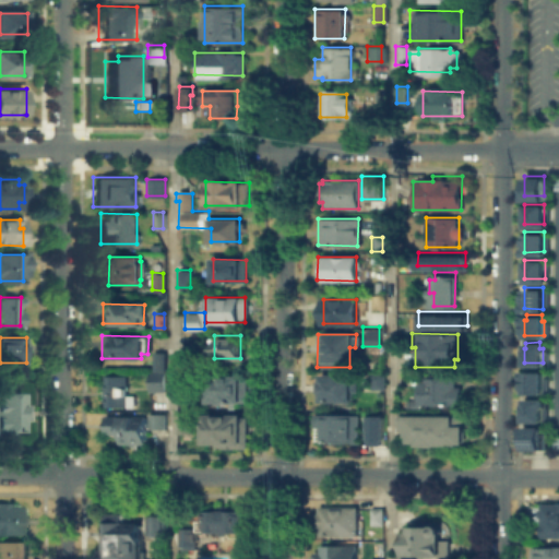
[(163,370),(152,370),(152,352),(163,352),(163,370)]
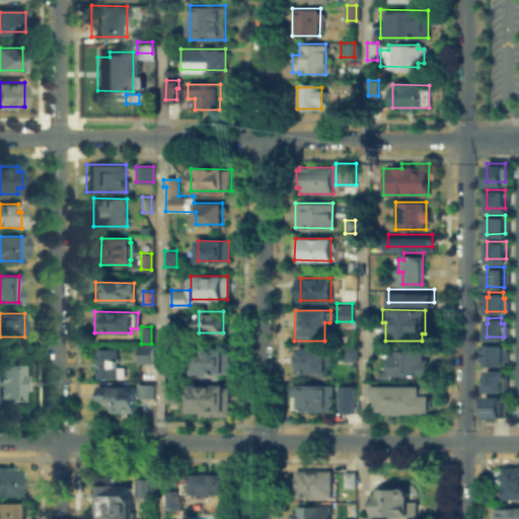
[(165,326),(181,326),(181,342),(165,342),(165,326)]
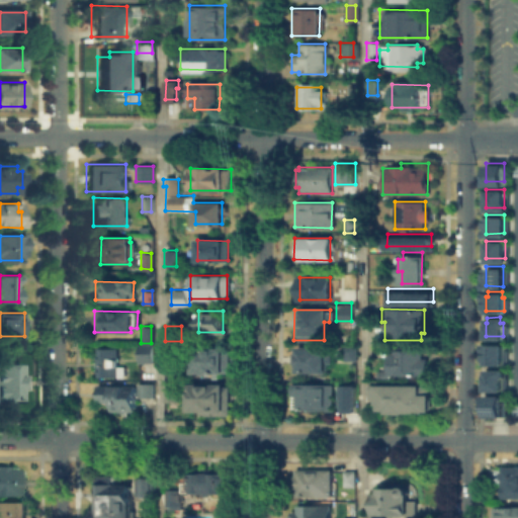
[(487,341),(505,341),(505,362),(486,362),(487,341)]
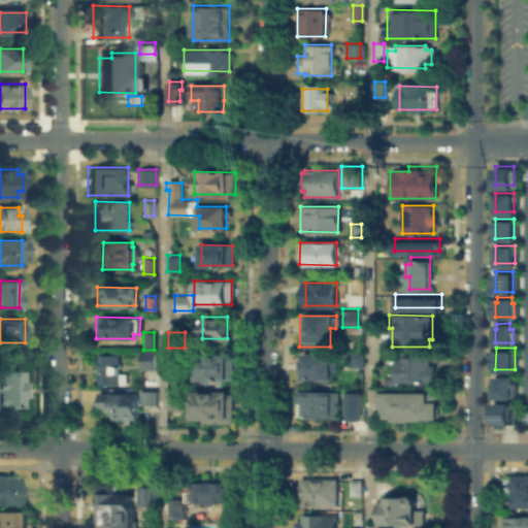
[(154,368),(138,368),(138,350),(143,350),(154,350),(154,368)]
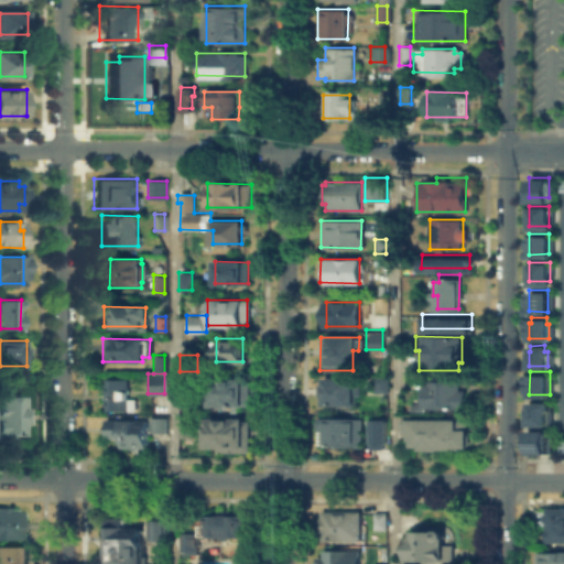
[(387,376),(386,391),(372,391),(372,376),(387,376)]
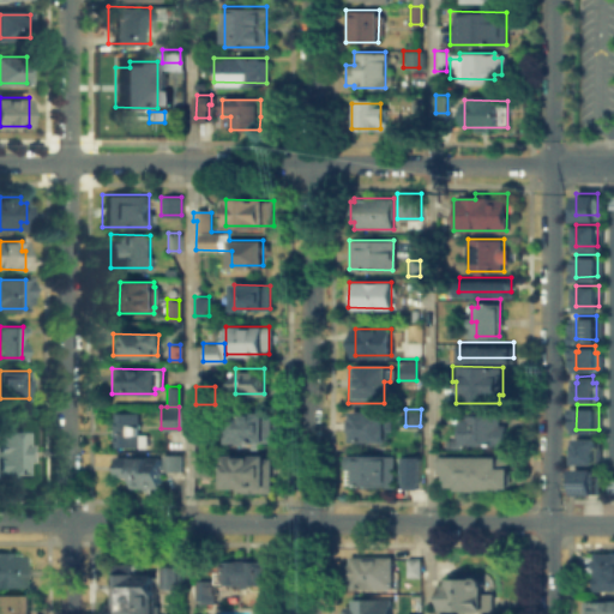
[(385,410),(385,441),(350,441),(350,431),(344,431),(344,417),(350,417),(350,410),(385,410)]
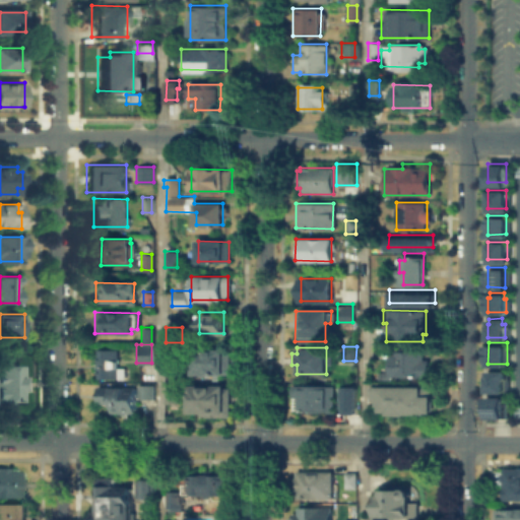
[(94,378),(94,349),(119,349),(119,378),(94,378)]
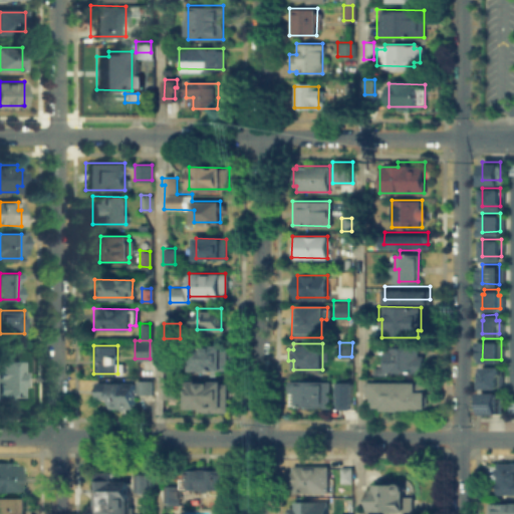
[(226,345),(226,369),(192,369),(192,345),(226,345)]
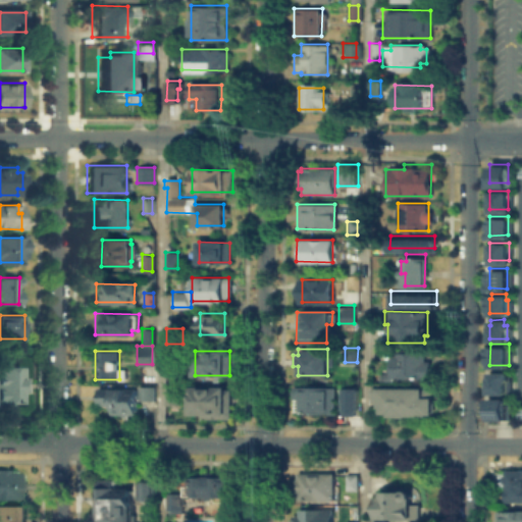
[(390,352),(427,353),(427,378),(390,378),(390,352)]
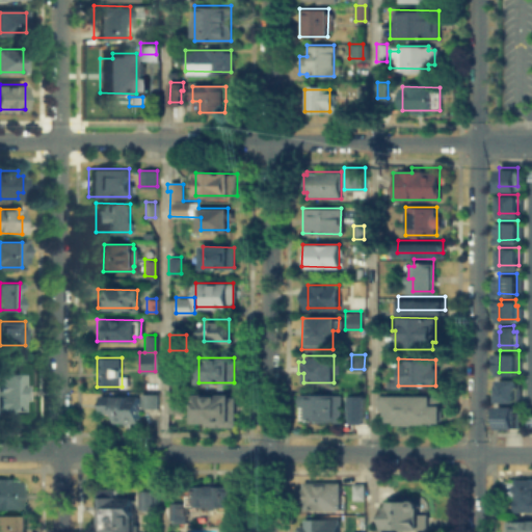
[(0,373),(23,373),(23,380),(20,380),(20,387),(25,387),(25,400),(18,399),(18,408),(6,408),(6,416),(0,416),(0,373)]
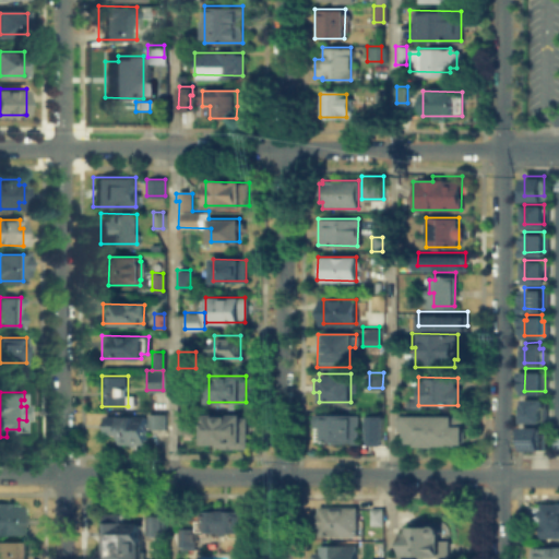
[(524,418),(524,404),(525,404),(525,397),(538,397),(538,404),(543,404),(543,418),(524,418)]
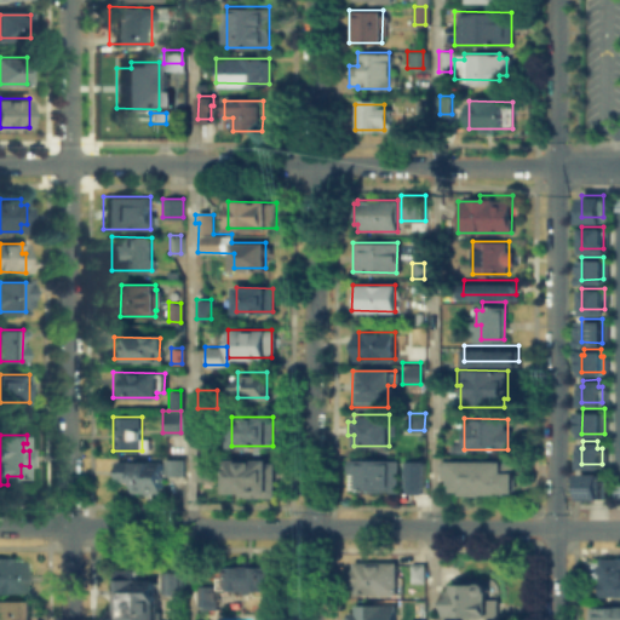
[(348,466),(348,458),(397,459),(396,489),(350,489),(351,466),(348,466)]
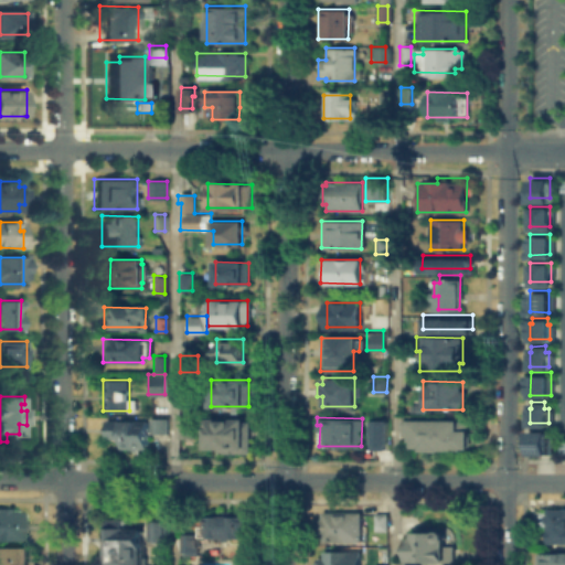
[(105,436),(105,419),(164,419),(164,434),(145,434),(145,445),(146,445),(146,448),(116,448),(116,436),(105,436)]
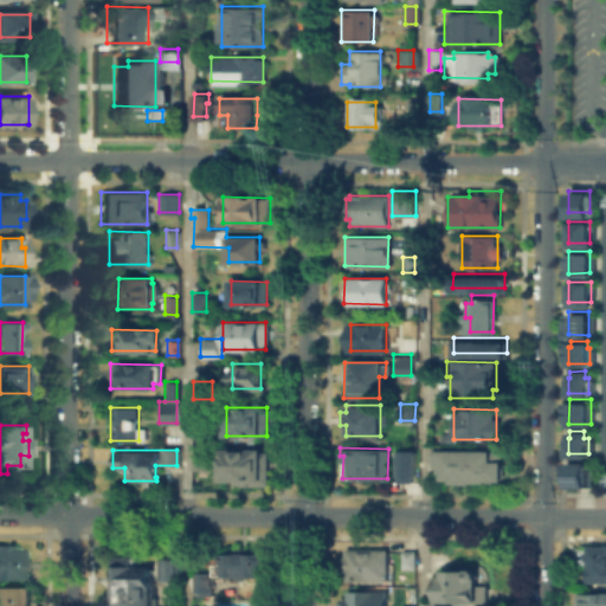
[(220,450),(266,451),(266,483),(220,483),(220,450)]
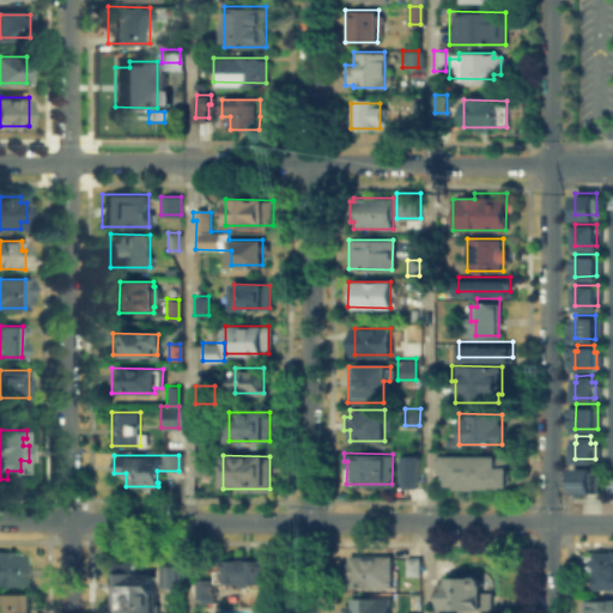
[(443,481),(443,472),(435,472),(435,456),(495,456),(495,467),(505,467),(505,487),(455,486),(455,481),(443,481)]
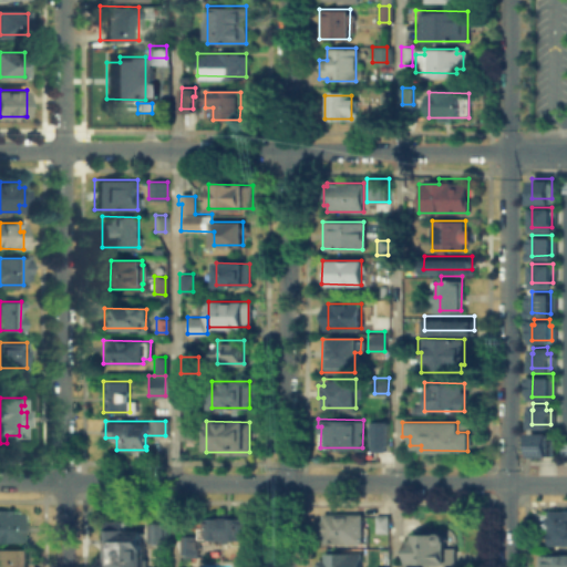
[(194,425),(194,439),(178,439),(178,425),(194,425)]
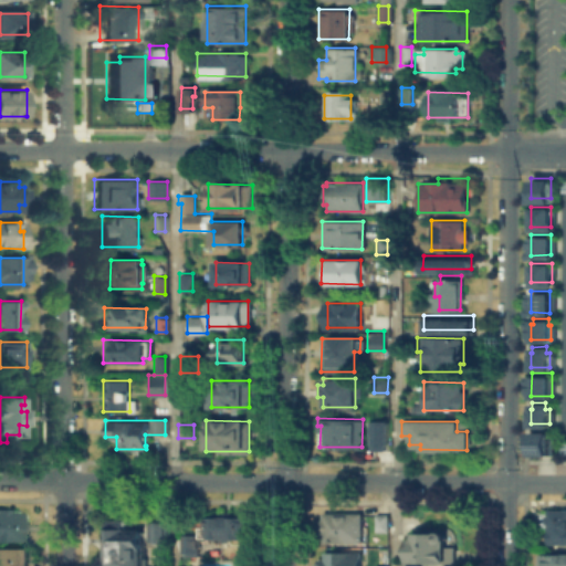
[(374,426),(387,426),(386,451),(373,451),(374,426)]
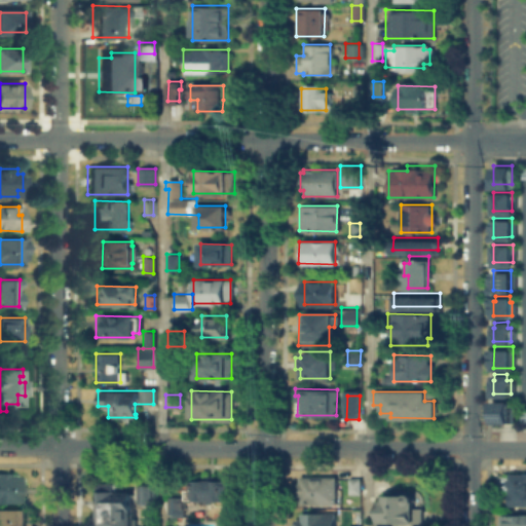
[(494,399),(511,399),(511,419),(494,419),(494,399)]
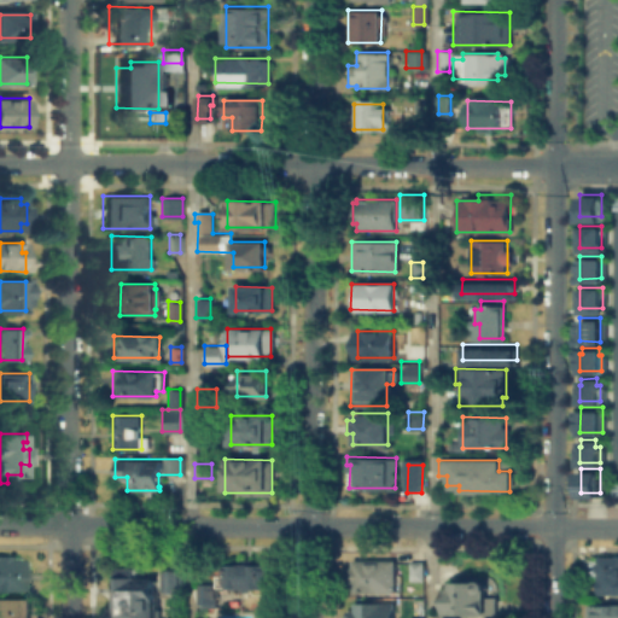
[(617,554),(617,596),(595,596),(595,554),(617,554)]
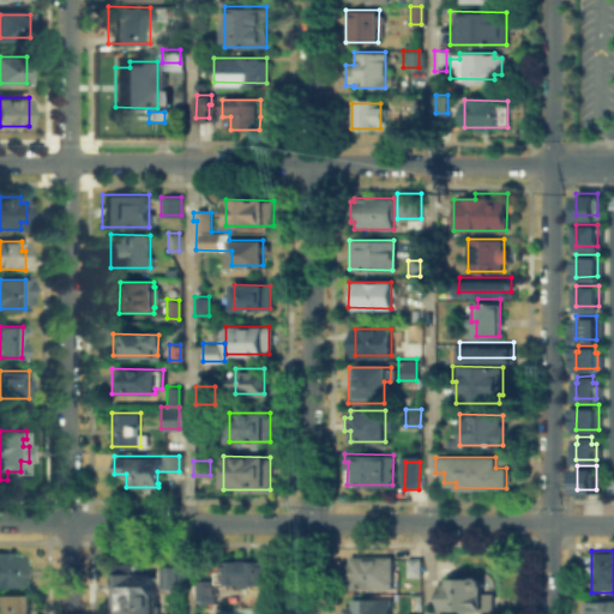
[(0,585),(0,552),(25,553),(25,585),(0,585)]
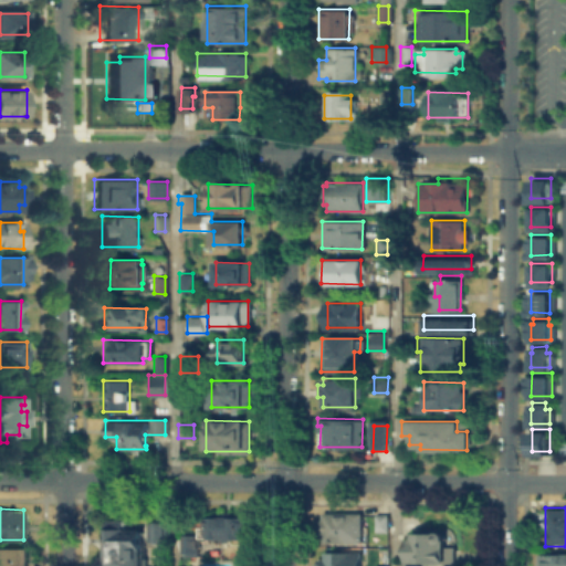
[(323,541),(323,512),(360,512),(360,542),(323,541)]
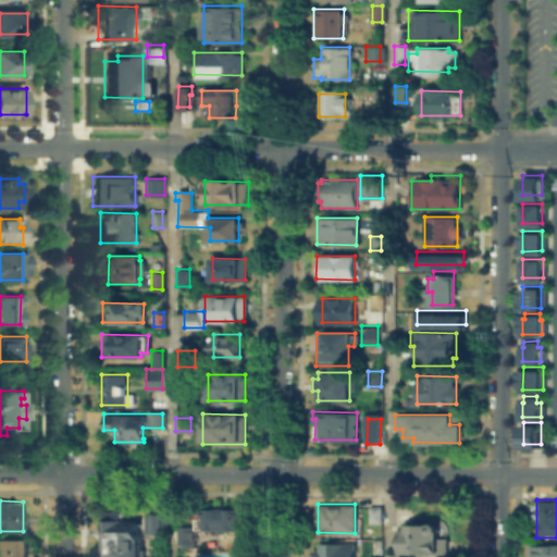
[(380,507),(379,531),(369,531),(369,507),(380,507)]
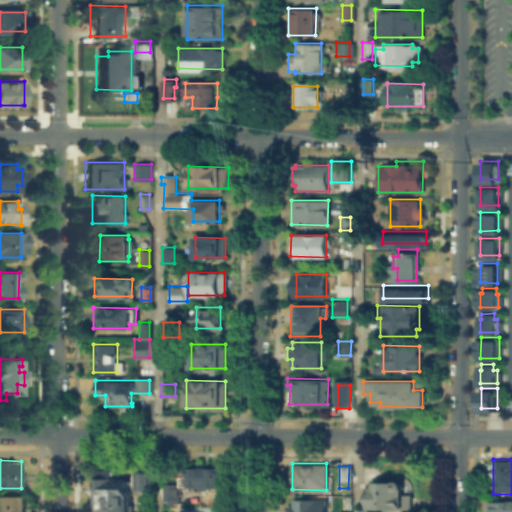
[(181,487),(181,467),(222,467),(222,487),(181,487)]
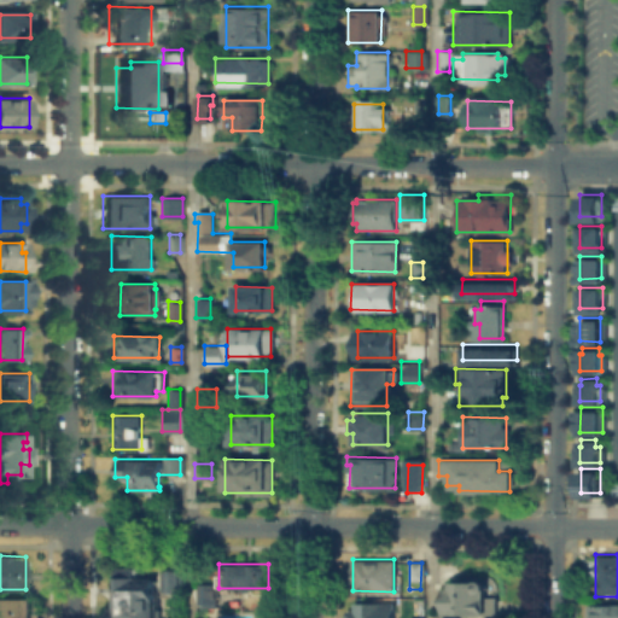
[(115,617),(115,567),(138,567),(138,579),(152,581),(151,617),(115,617)]
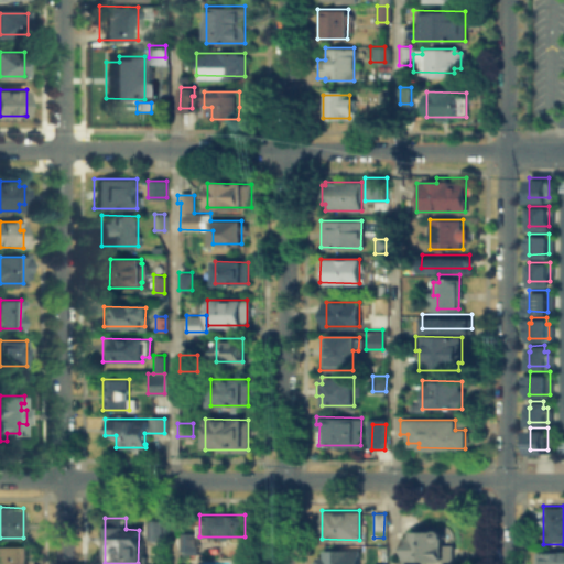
[(147,540),(148,519),(164,519),(163,540),(147,540)]
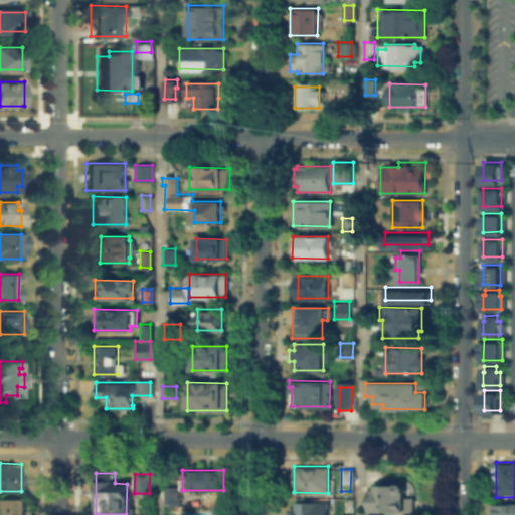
[(161,506),(161,486),(178,486),(178,506),(161,506)]
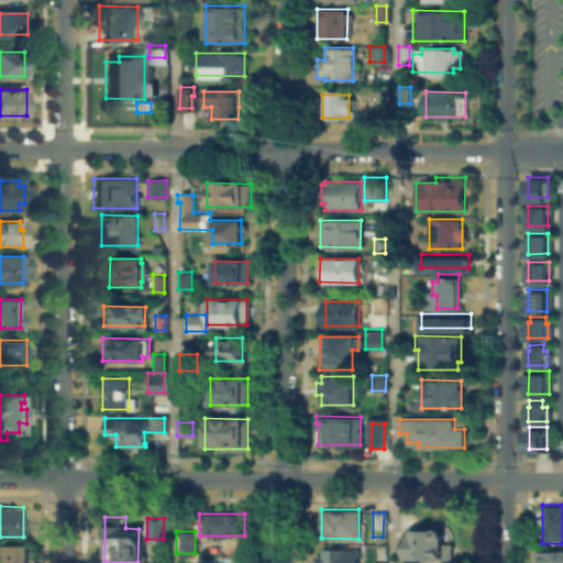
[(408,532),(439,532),(439,541),(452,541),(451,559),(408,559),(408,532)]
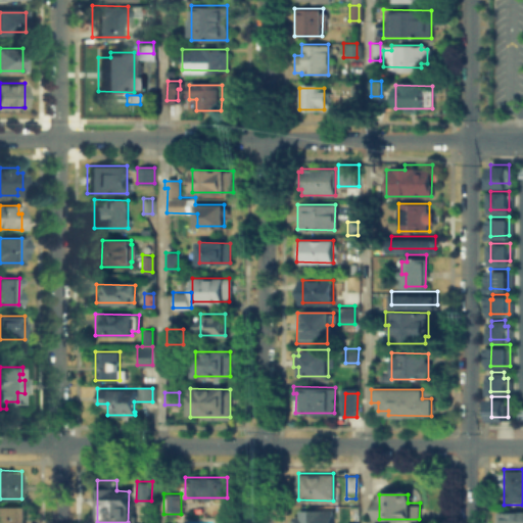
[(0,522),(0,506),(22,506),(22,522),(0,522)]
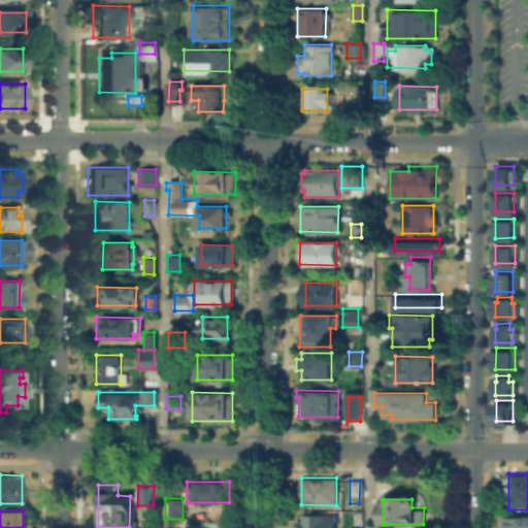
[(336,514),(336,527),(293,527),(293,519),(301,519),(301,514),(336,514)]
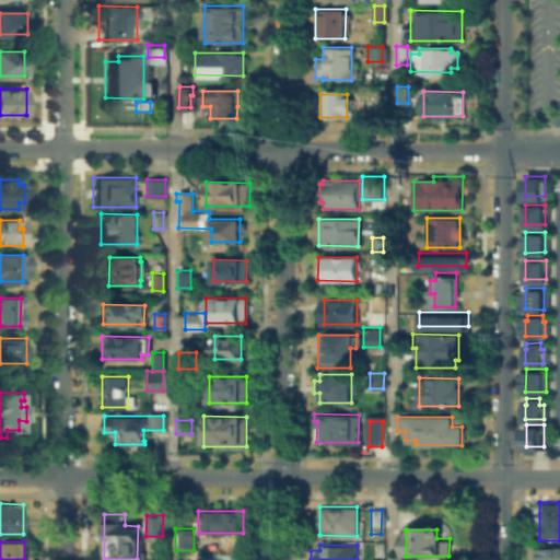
[(559,548),(559,559),(532,559),(532,548),(559,548)]
